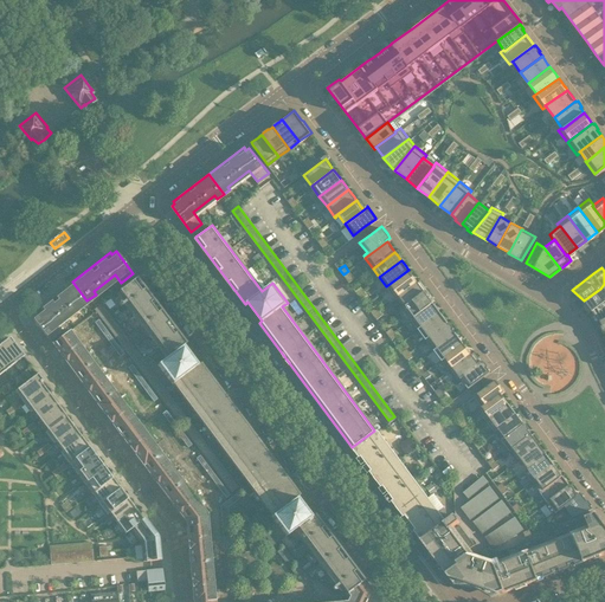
[(409,270),(386,286),(394,297),(417,280),(414,279),(413,276),(409,270)]
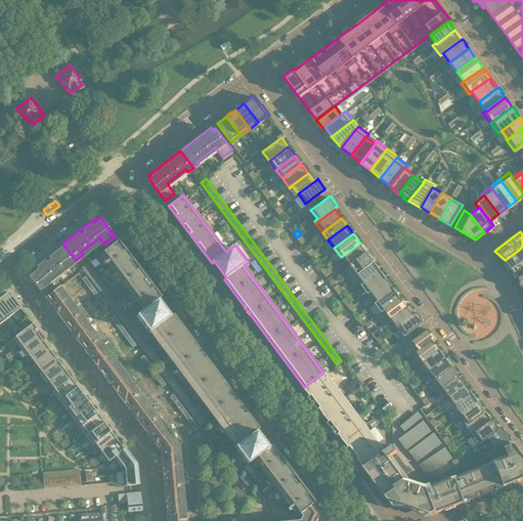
[(301,234),(297,237),(300,243),(305,240),(301,234)]
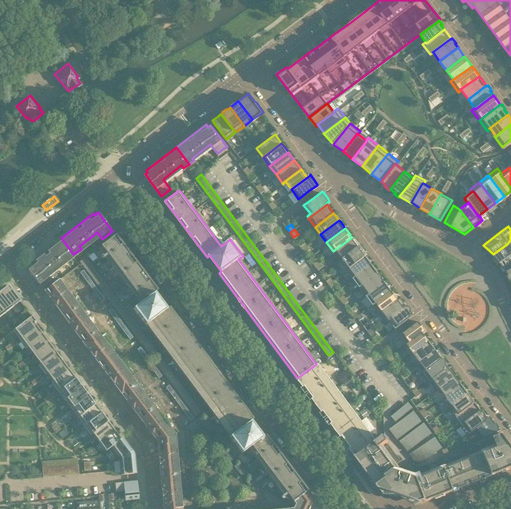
[(155,289),(114,233),(99,244),(141,299),(132,306),(144,323),(149,319),(233,431),(228,434),(240,451),(249,444),(291,500),(306,489),(264,433),(261,435),(249,419),(251,417),(168,305),(165,307),(153,291),(155,289)]
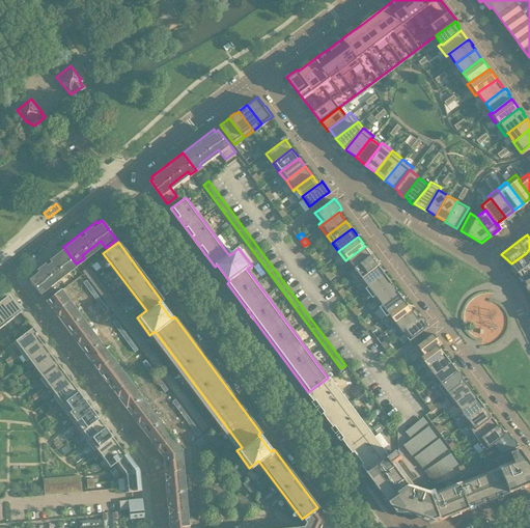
[(365,246),(345,260),(352,270),(371,255),(370,253),(368,251),(365,246)]
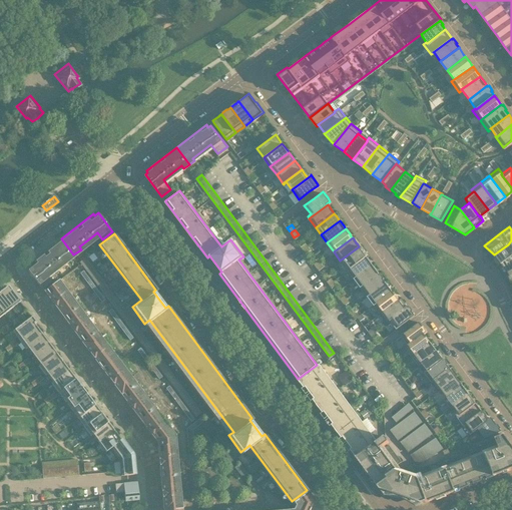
[(46,273),(64,259),(66,261),(73,255),(61,238),(28,264),(30,266),(27,269),(41,288),(51,280),(46,273)]
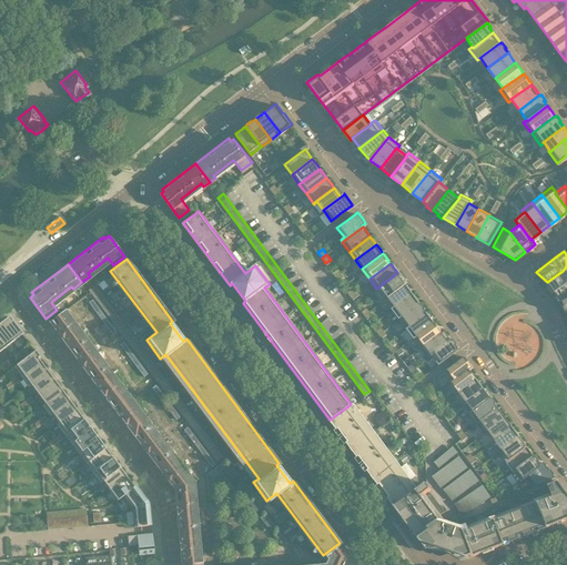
[(554,291),(566,281),(566,266),(563,271),(547,282),(554,291)]
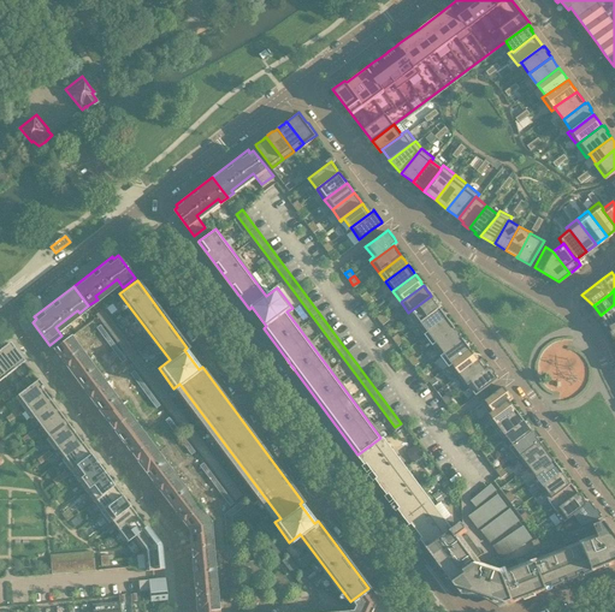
[(431,296),(408,313),(417,322),(439,306),(437,304),(436,301),(431,296)]
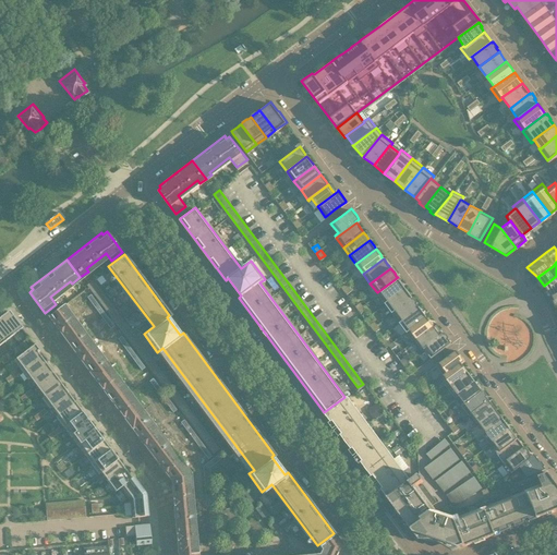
[(552,296),(556,291),(556,276),(544,286),(552,296)]
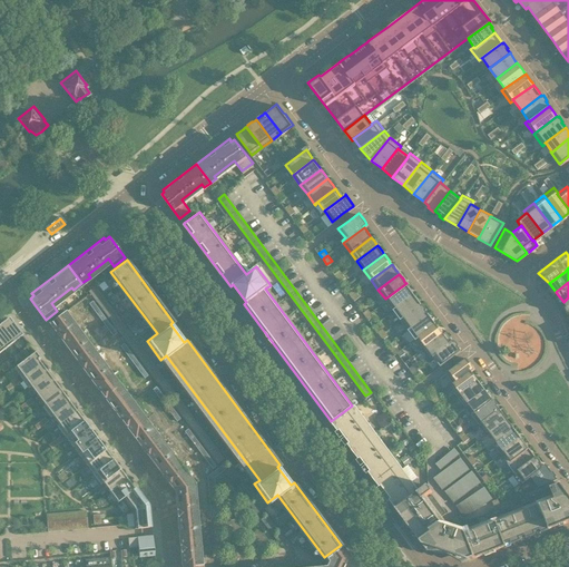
[(406,283),(385,299),(392,309),(413,293),(412,292),(411,290),(406,283)]
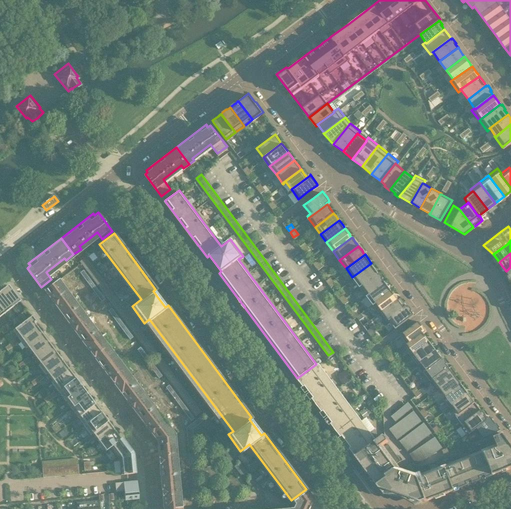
[(84,255),(79,259),(194,413),(200,409),(84,255)]
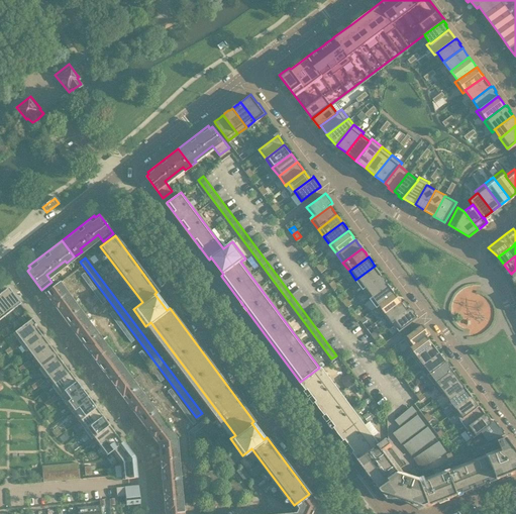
[(375,266),(355,280),(363,289),(382,275),(381,273),(379,272),(375,266)]
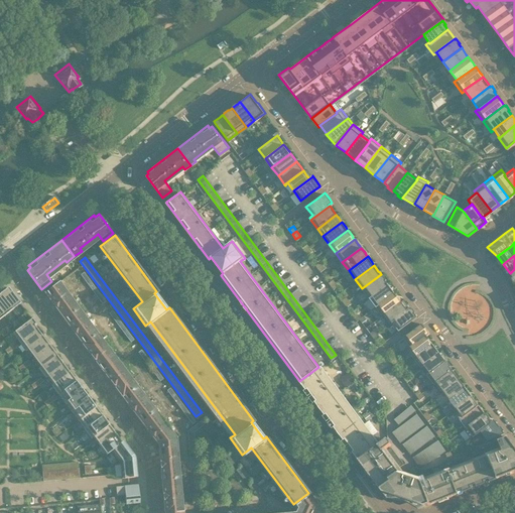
[(83,266),(74,274),(81,283),(91,276),(83,266)]
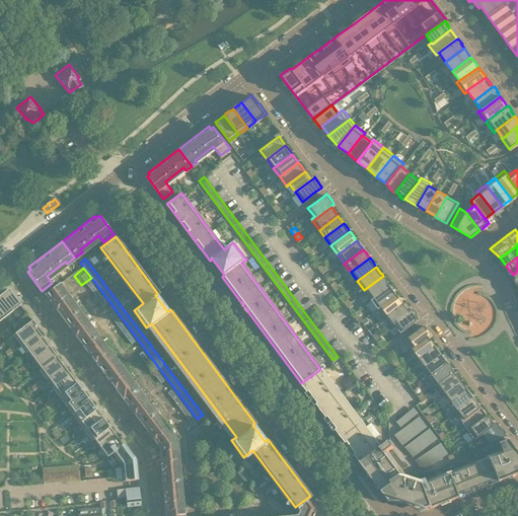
[(383,276),(364,290),(370,298),(389,284),(388,283),(387,281),(388,280),(384,276),(384,277),(383,276)]
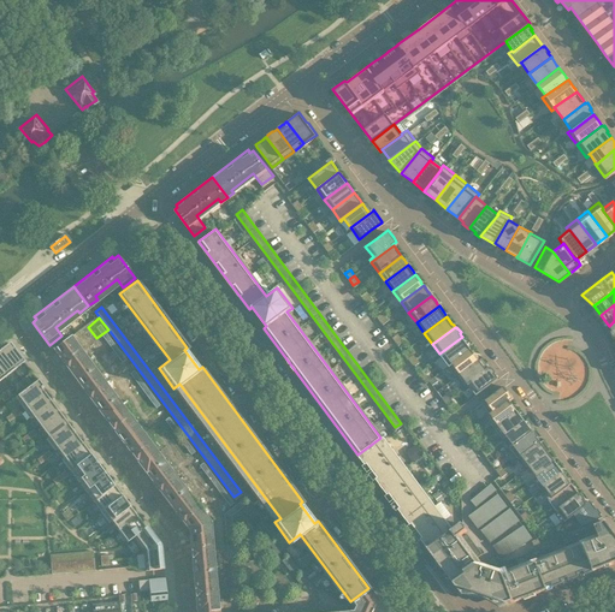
[(111,333),(99,342),(108,354),(119,345),(111,333)]
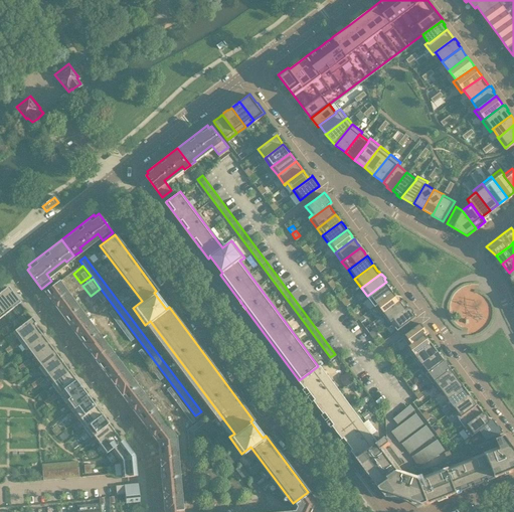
[(55,281),(43,291),(52,303),(65,294),(55,281)]
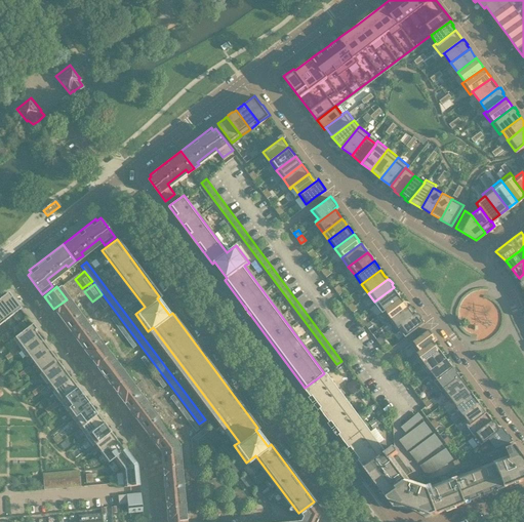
[(394,287),(374,302),(381,311),(401,296),(400,295),(398,293),(394,287)]
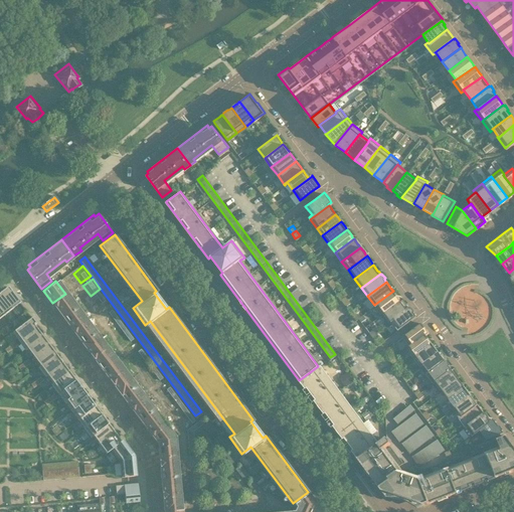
[(7,285),(0,290),(0,292),(11,307),(19,301),(7,285)]
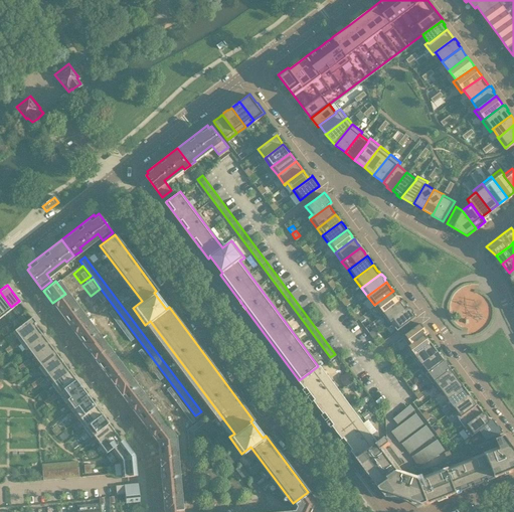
[(393,291),(374,305),(380,314),(399,300),(398,298),(396,296),(393,291)]
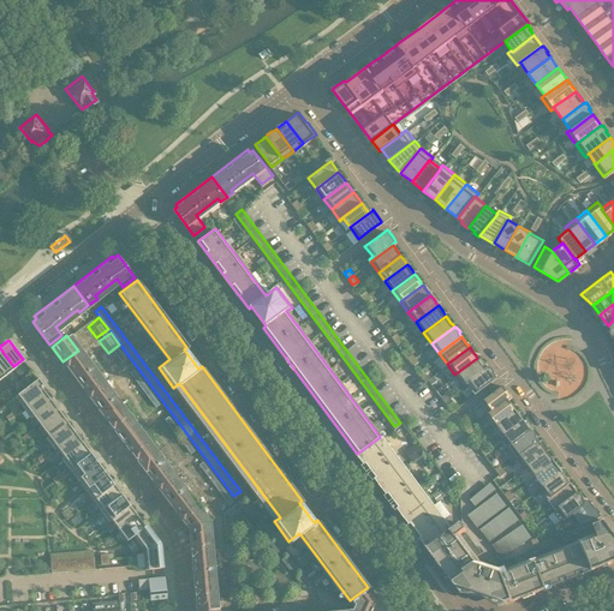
[(13,366),(0,348),(0,367),(4,373),(13,366)]
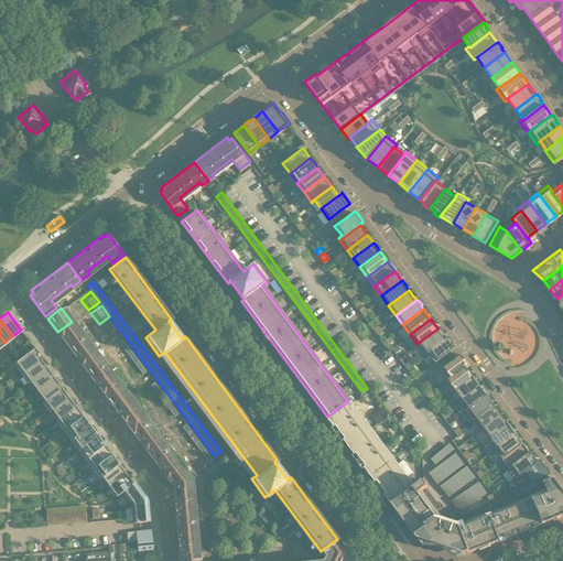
[(72,322),(57,332),(68,346),(82,335),(72,322)]
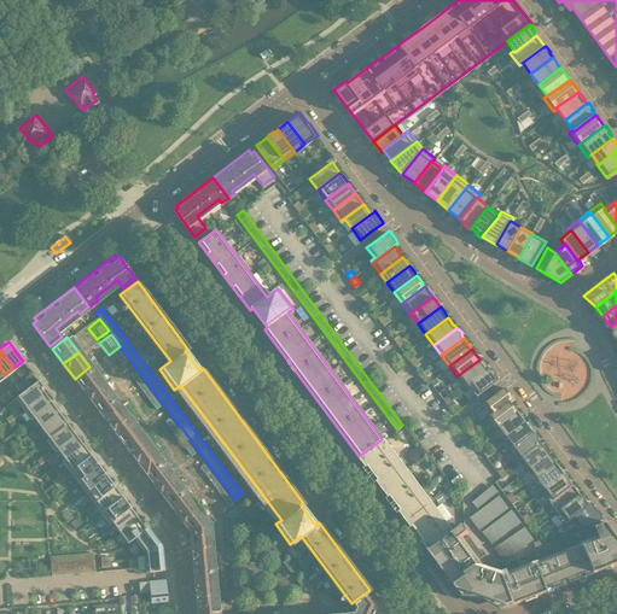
[(479,360),(457,376),(465,386),(490,367),(490,366),(487,369),(485,368),(484,364),(479,360)]
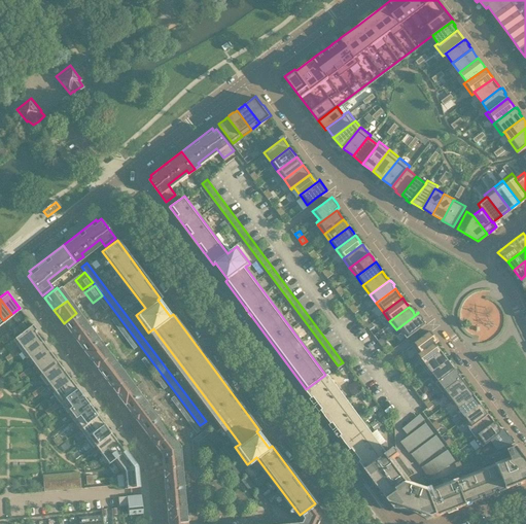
[(76,313),(64,323),(73,336),(86,325),(76,313)]
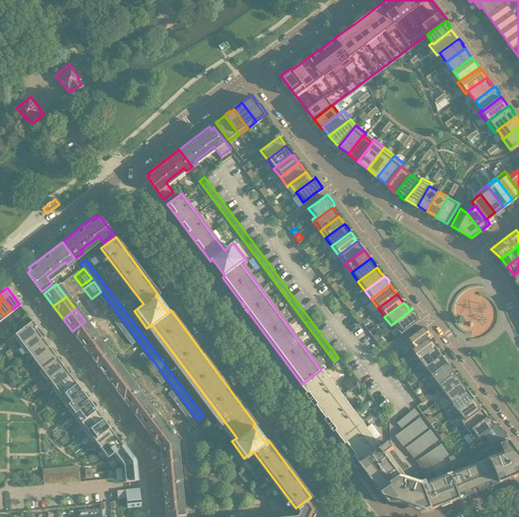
[(412,309),(391,325),(391,326),(394,324),(401,332),(410,325),(419,318),(418,317),(417,315),(416,314),(417,314),(414,310),(413,310),(412,309)]
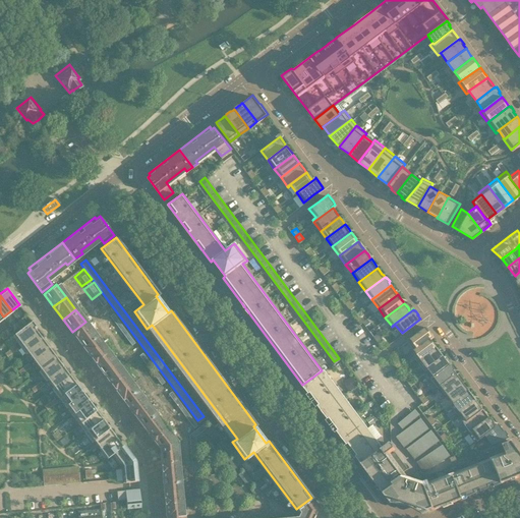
[(18,343),(36,330),(34,327),(35,327),(36,326),(31,320),(22,326),(11,334),(18,343)]
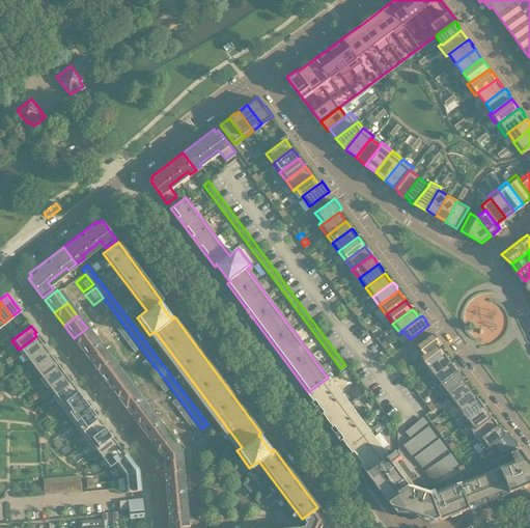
[(87,328),(74,338),(83,351),(96,341),(87,328)]
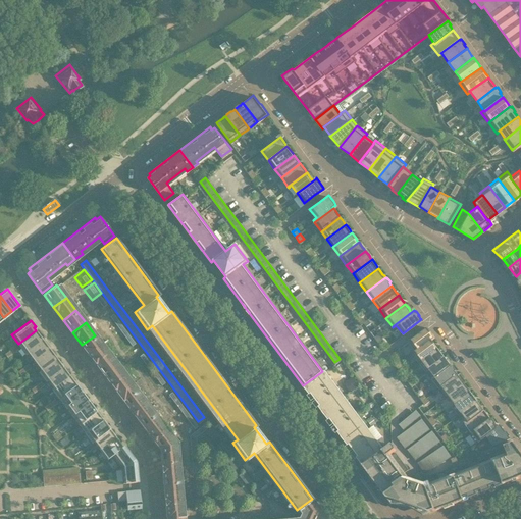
[(123,322),(114,329),(121,340),(131,332),(123,322)]
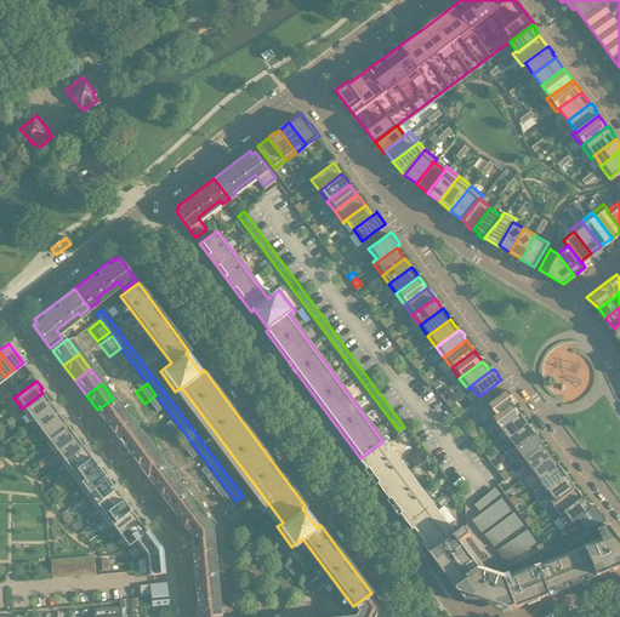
[(496,395),(484,405),(493,415),(489,417),(489,418),(516,399),(515,396),(512,394),(507,388),(496,395)]
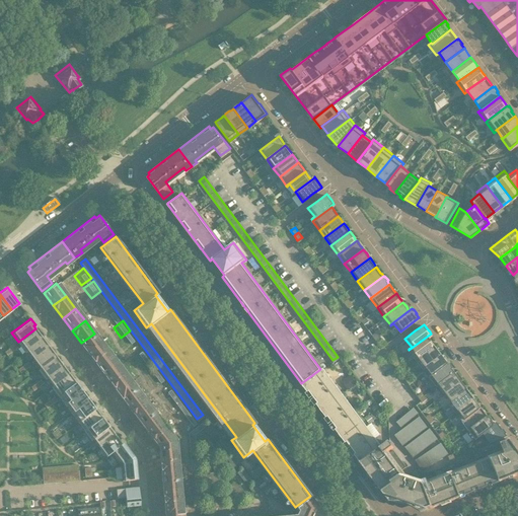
[(26,349),(43,338),(42,338),(41,335),(35,328),(18,342),(24,351),(26,349)]
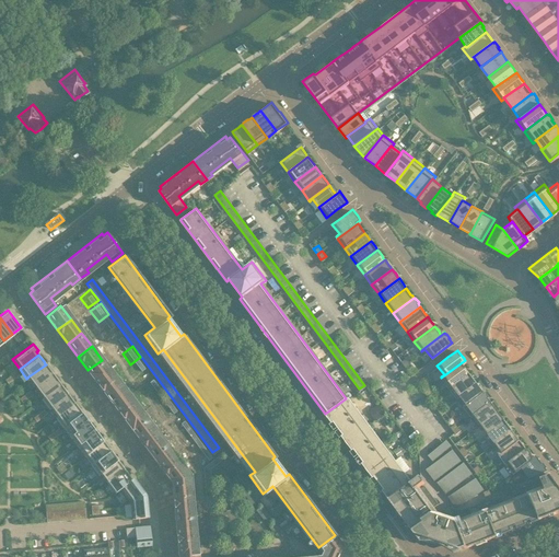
[(102,360),(88,370),(97,384),(112,373),(102,360)]
